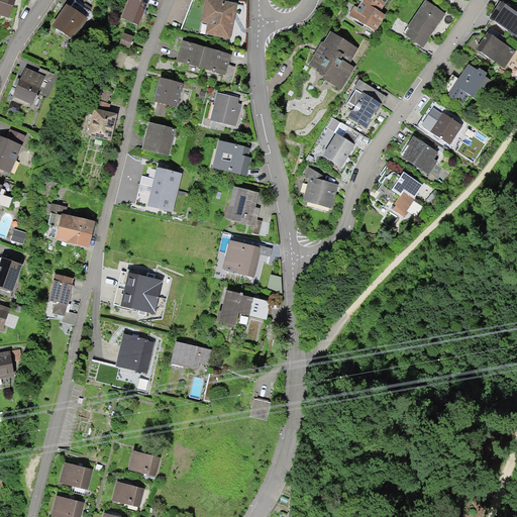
[(0,0),(0,14),(9,18),(14,0),(0,0)]
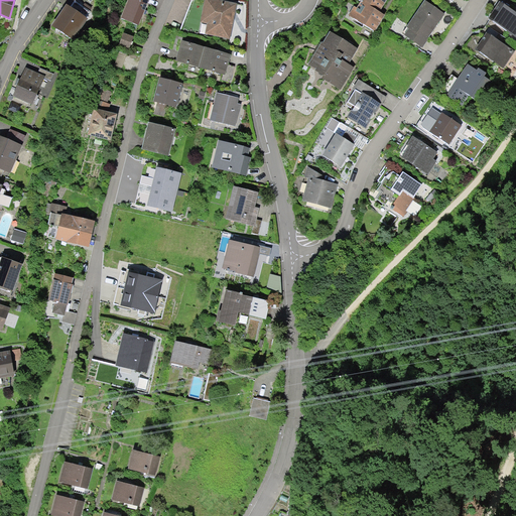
[(140,25),(149,0),(128,0),(121,18),(140,25)]
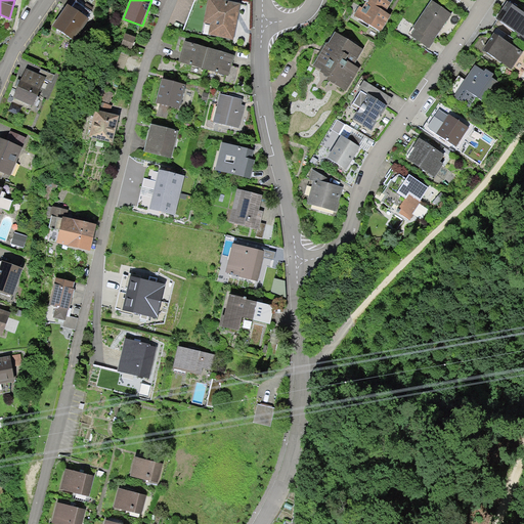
[(233,40),(242,3),(226,0),(207,0),(204,22),(211,24),(208,34),(233,40)]
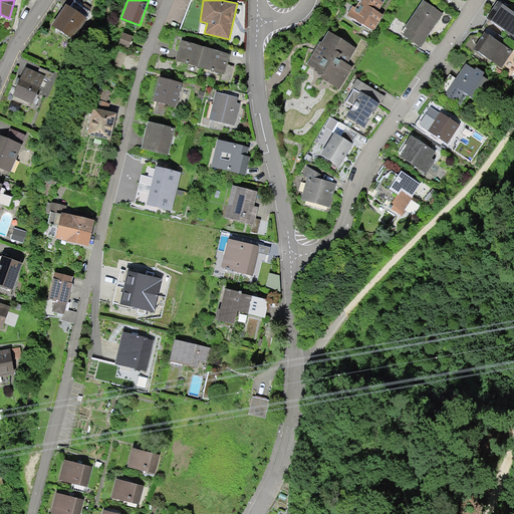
[(357,0),(347,15),(374,31),(383,16),(377,13),(376,12),(359,0),(357,0)]
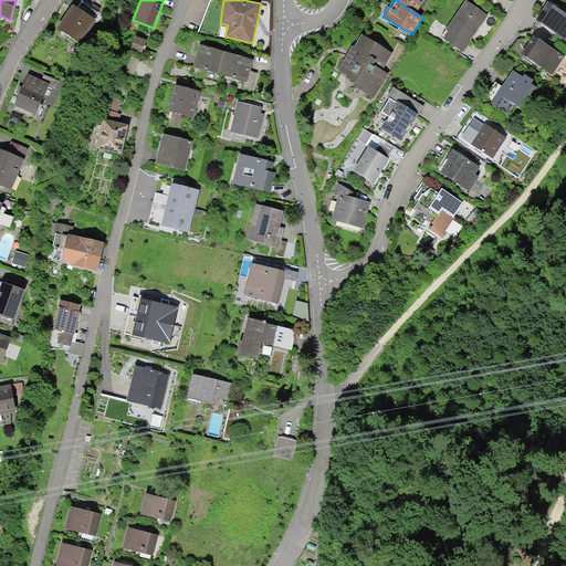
[(396,0),(415,13),(422,0),(396,0)]
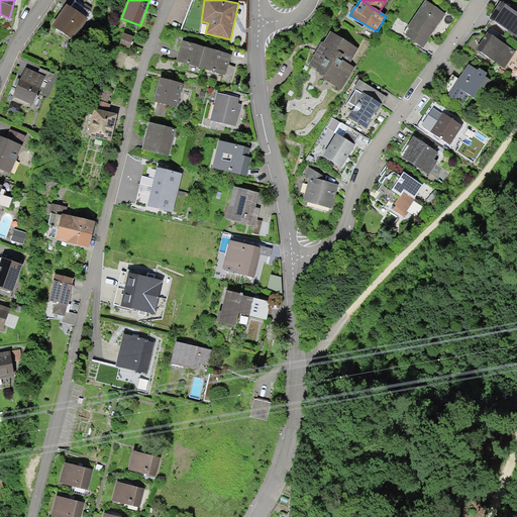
[(490,18),(515,37),(516,34),(516,12),(503,2),(490,18)]
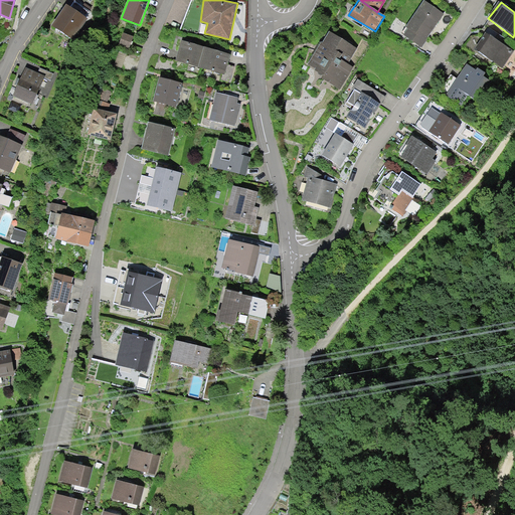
[(51,25),(73,39),(89,18),(66,3),(51,25)]
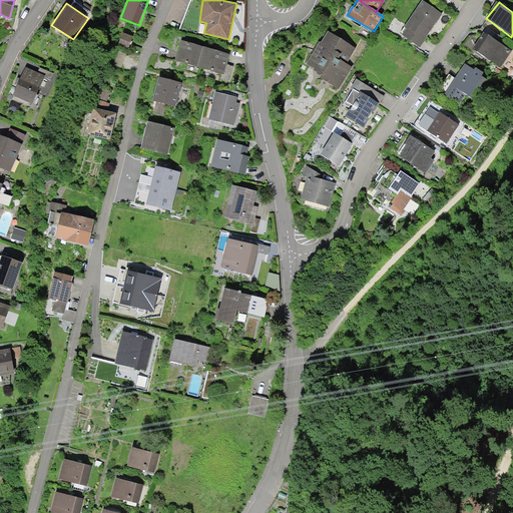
[(404,36),(422,48),(443,16),(425,4),(404,36)]
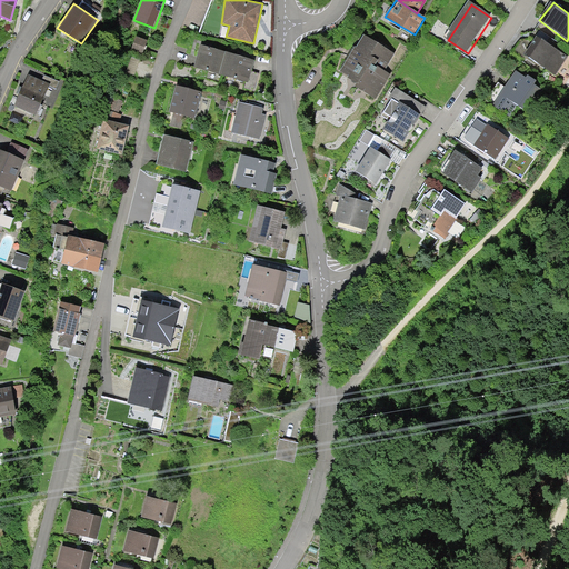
[(512,52),(552,79),(567,58),(527,31),(512,52)]
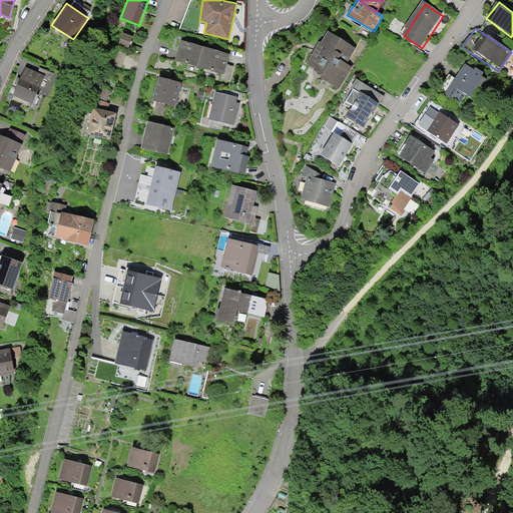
[(308,65),(341,87),(352,70),(347,67),(359,49),(332,31),(308,65)]
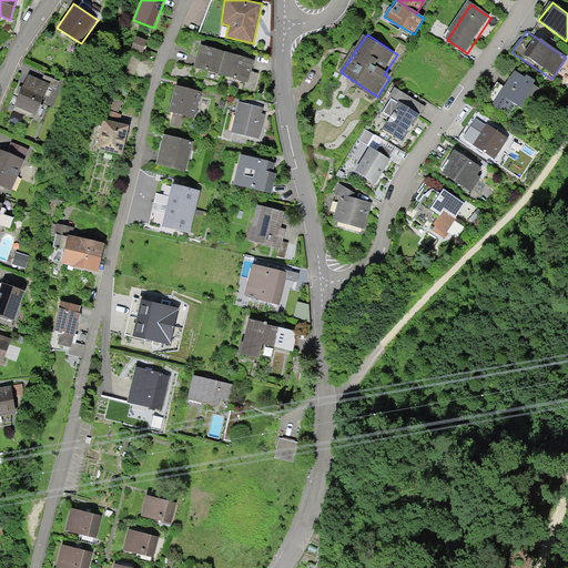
[(133,52),(142,56),(148,43),(139,40),(133,52)]
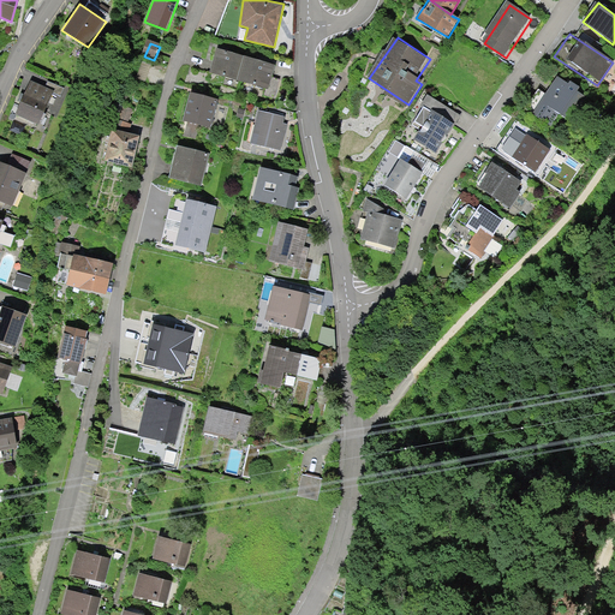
[(214,75),(243,81),(248,58),(220,52),(214,75)]
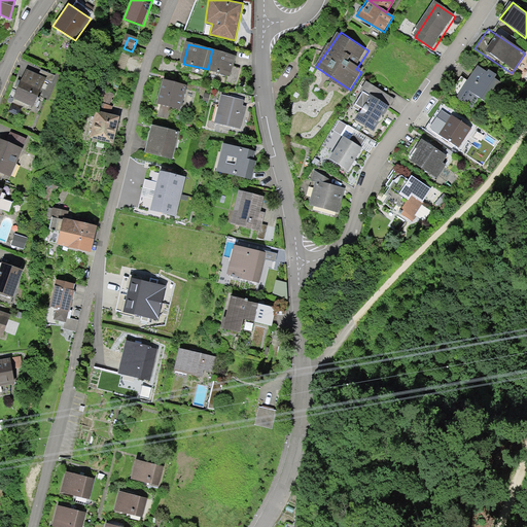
[(237,55),(212,49),(208,69),(233,75),(237,55)]
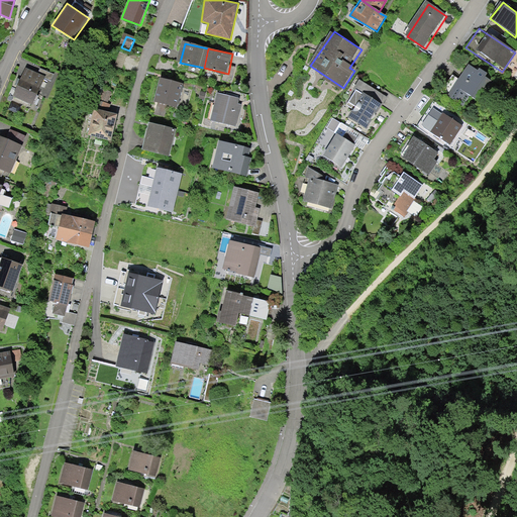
[(119,66),(131,70),(134,59),(122,56),(119,66)]
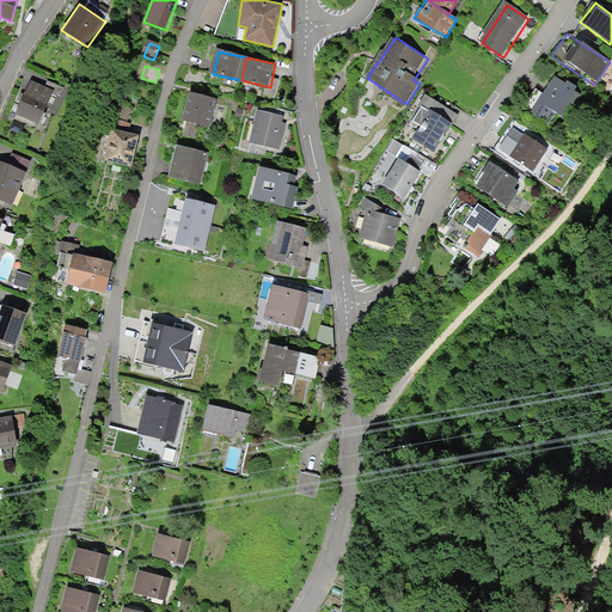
[(14,112),(38,123),(54,90),(30,80),(14,112)]
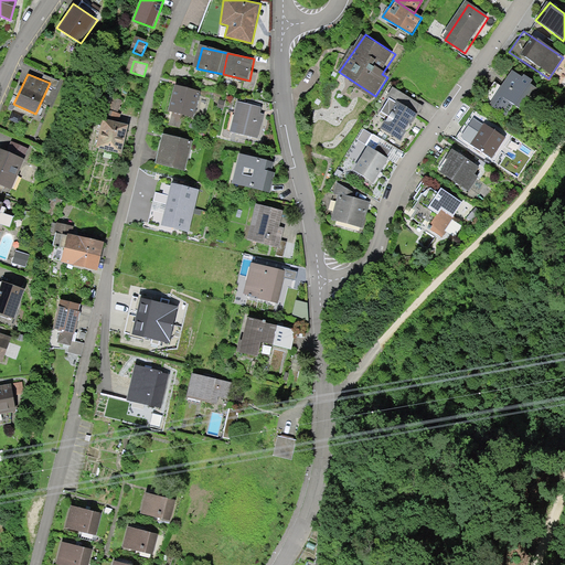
[(512,74),(490,105),(511,119),(533,89),(512,74)]
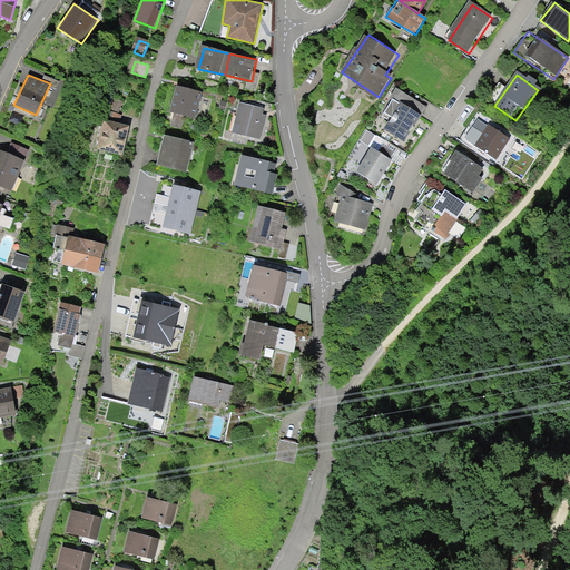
[(202,92),(179,88),(174,115),(196,119),(202,92)]
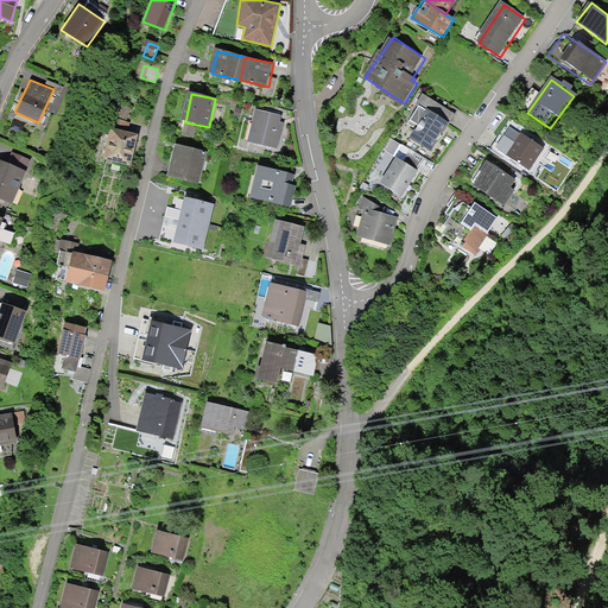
[(119,103),(115,118),(128,121),(132,107),(119,103)]
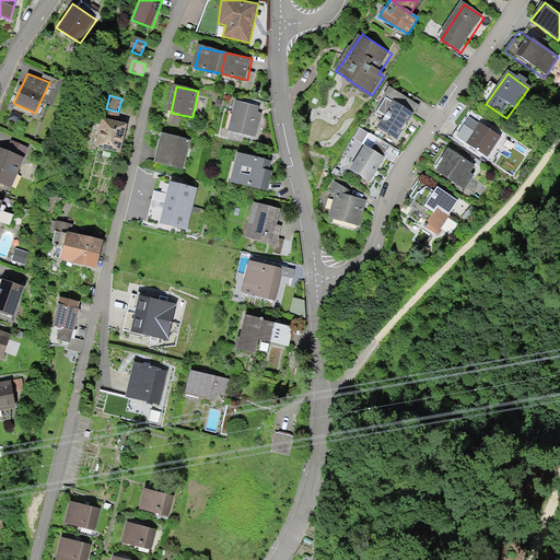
[(232,132),(255,138),(261,107),(238,102),(232,132)]
